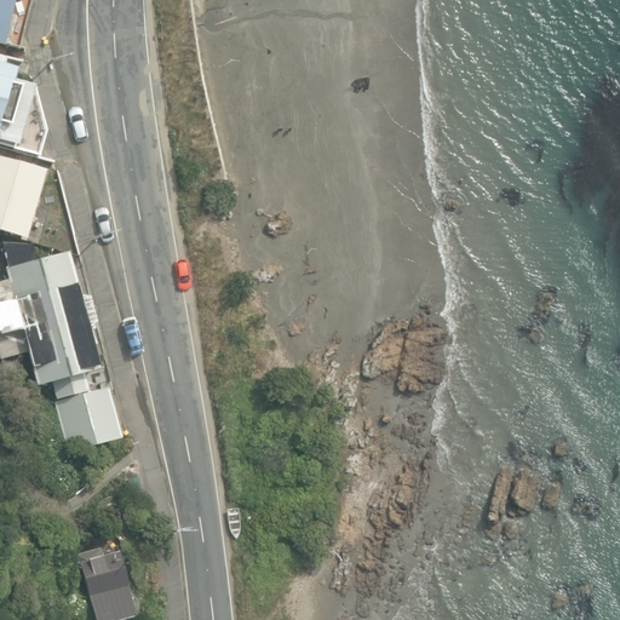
[(0,0),(0,44),(19,49),(27,0),(0,0)]
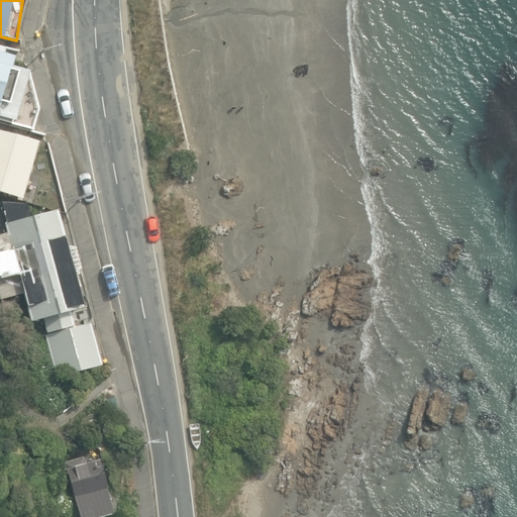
[(0,118),(33,127),(39,106),(3,97),(14,56),(0,52),(0,118)]
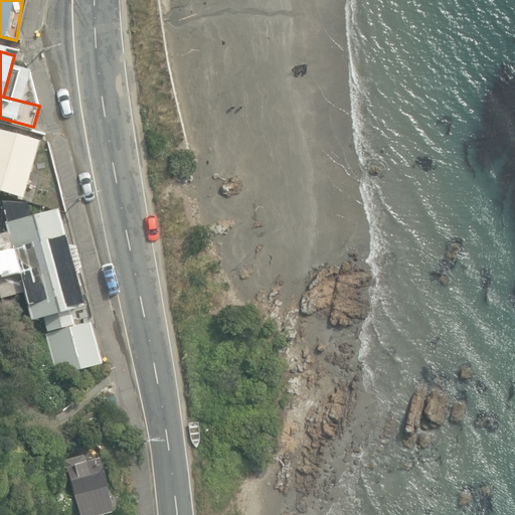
[(0,191),(23,197),(39,141),(0,129),(0,191)]
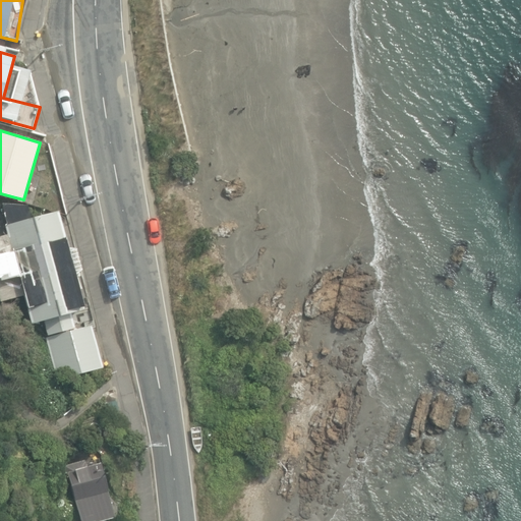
[(45,338),(56,382),(103,369),(92,325),(75,329),(70,313),(84,309),(60,213),(31,220),(26,206),(3,212),(6,225),(4,226),(6,235),(0,236),(0,297),(22,292),(31,325),(43,322),(47,338),(45,338)]
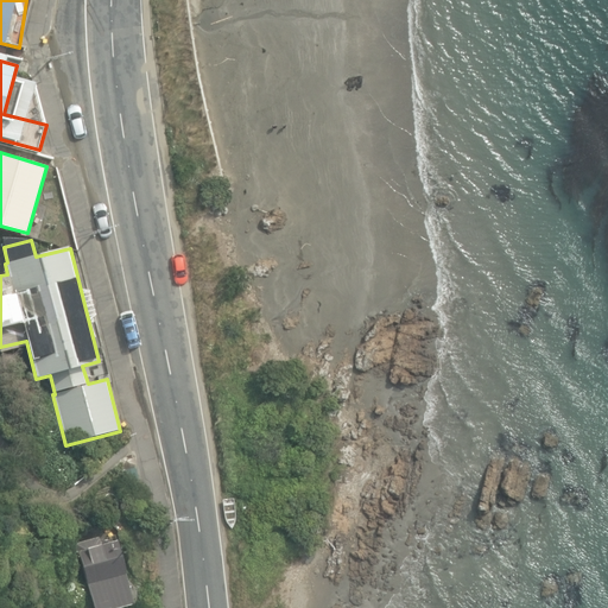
[(124,470),(127,485),(139,482),(137,468),(124,470)]
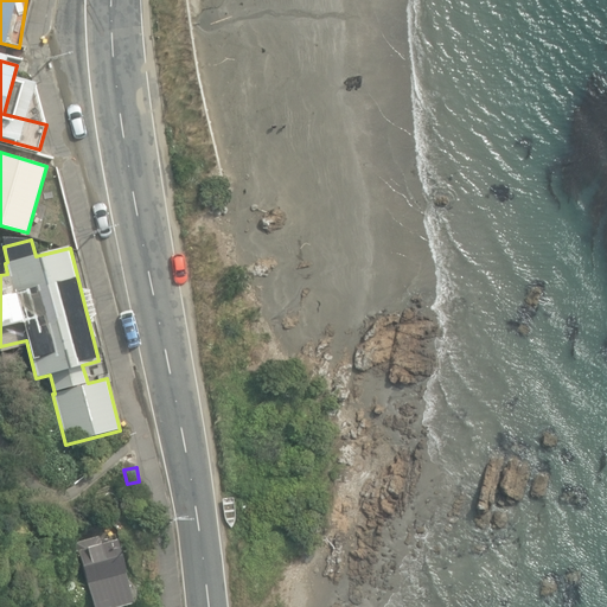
[(80,548),(94,606),(112,606),(127,604),(119,574),(126,572),(117,538),(80,548)]
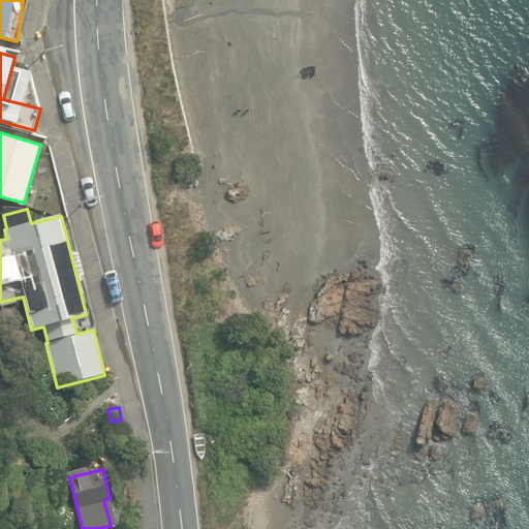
All buildings are outlined.
